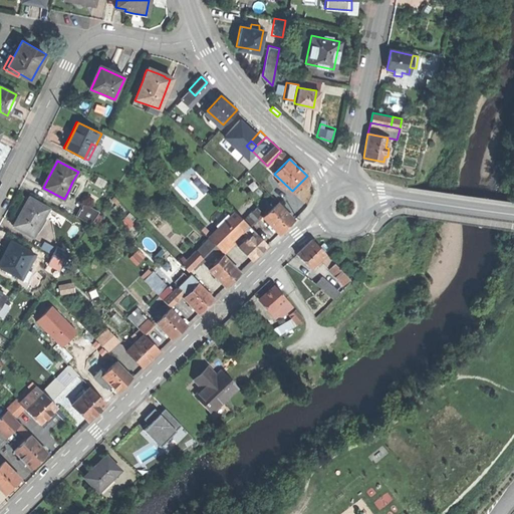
[(77,185),(72,182),(68,191),(73,193),(77,185)]
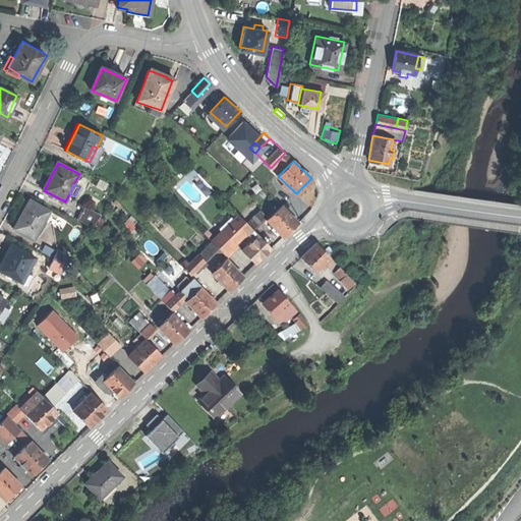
[(13,229),(34,240),(40,229),(44,220),(49,211),(30,199),(21,215),(13,229)]
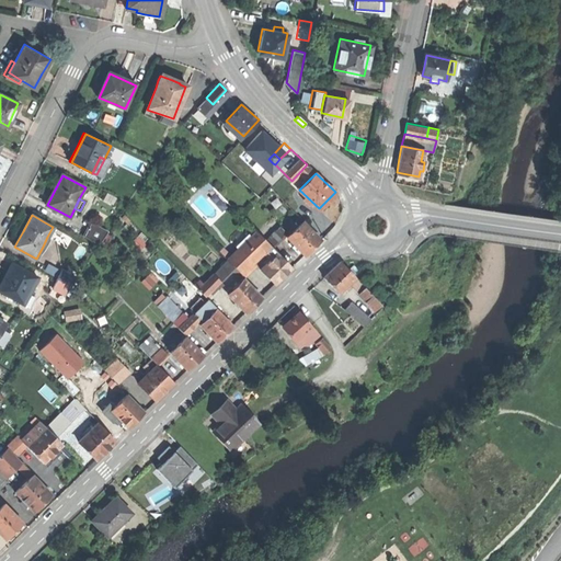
[(287,237),(305,253),(311,247),(320,238),(304,221),(287,237)]
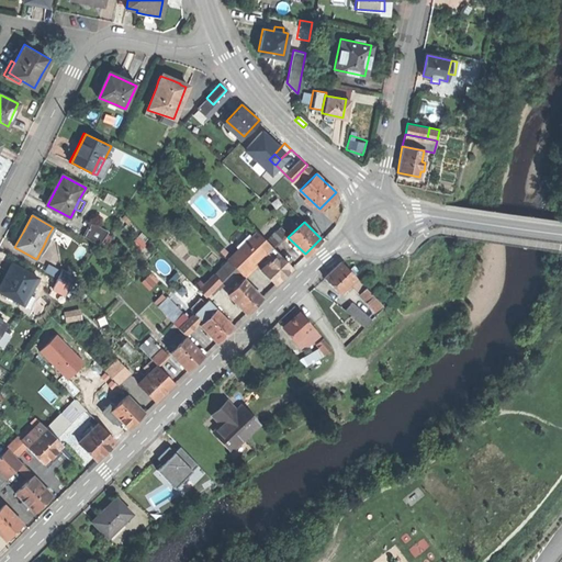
[(91,224),(85,236),(101,245),(108,233),(91,224)]
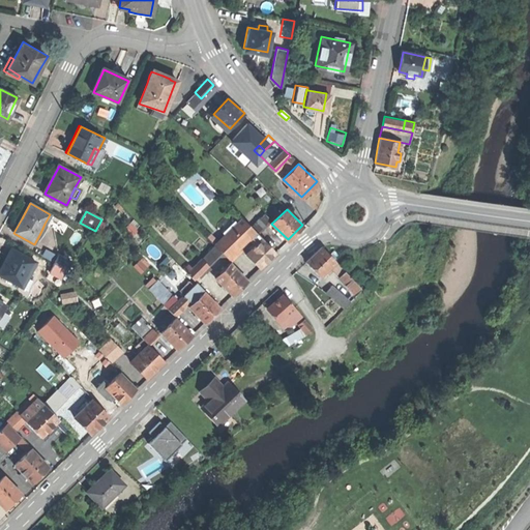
[(264,212),(251,226),(255,231),(258,233),(271,219),(264,212)]
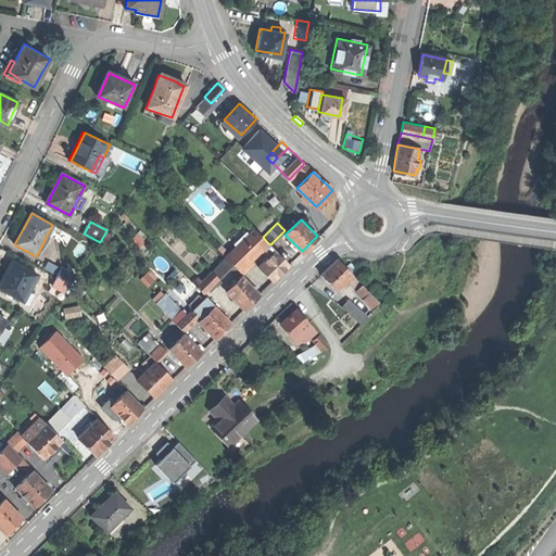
[(58,228),(52,225),(47,235),(50,237),(52,238),(58,228)]
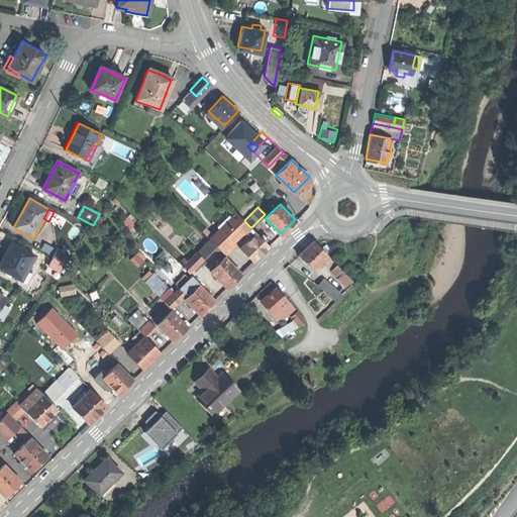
[(231,241),(243,230),(248,225),(244,220),(237,213),(231,218),(235,222),(223,233),(231,241)]
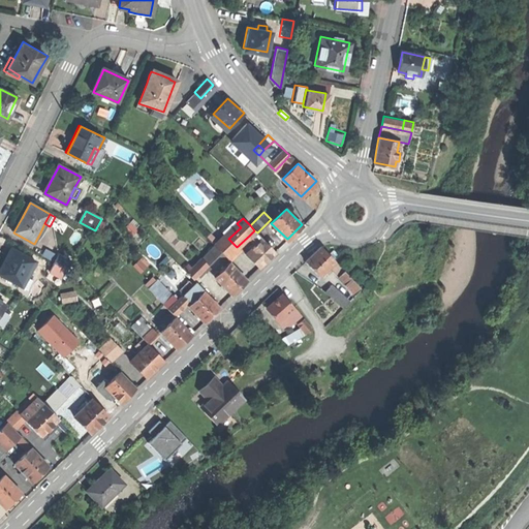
[(224,235),(228,239),(241,227),(237,223),(224,235)]
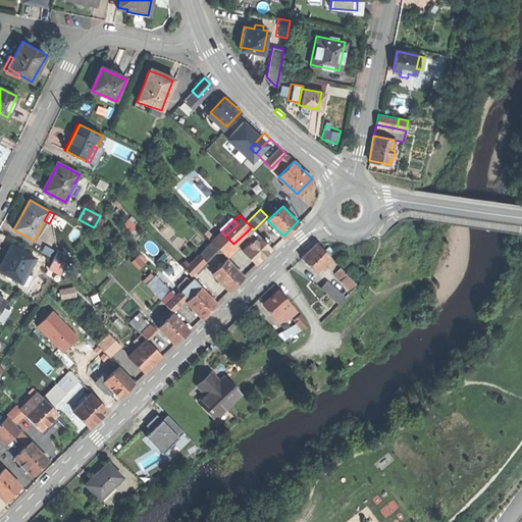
[(246,232),(254,241),(259,235),(254,229),(251,227),(246,232)]
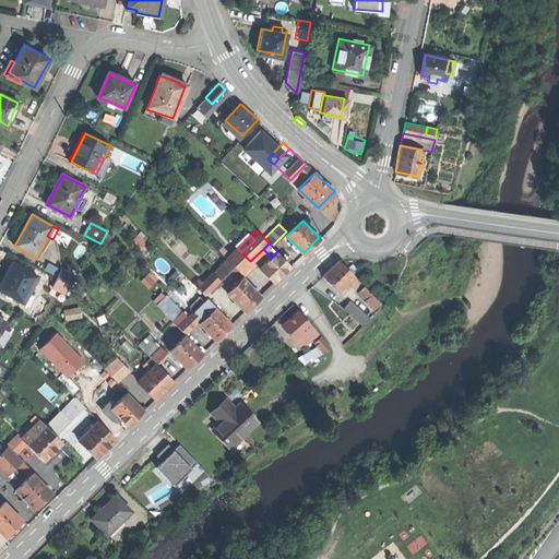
[(239,272),(250,261),(241,252),(237,248),(227,259),(227,260),(234,266),(239,272)]
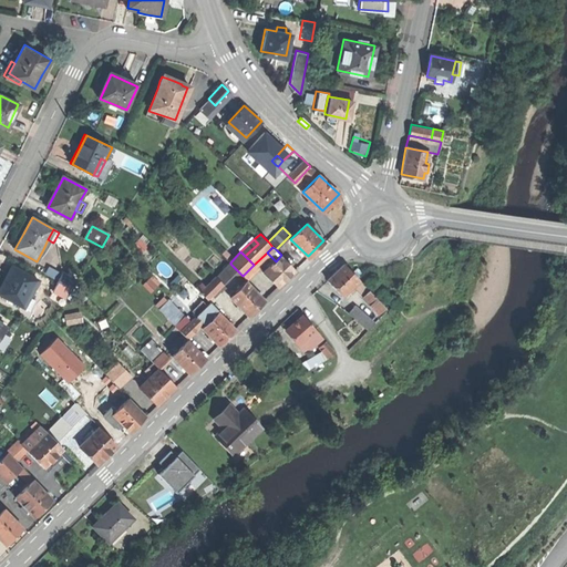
[(265,271),(278,285),(286,277),(295,269),(281,255),(276,261),(265,271)]
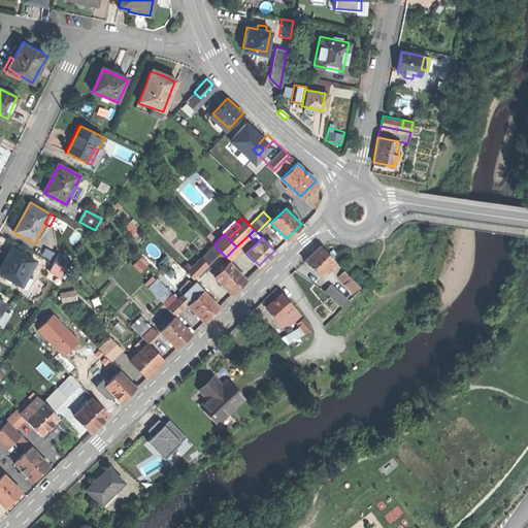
[(304,260),(319,274),(328,266),(335,259),(333,257),(321,244),(312,253),(304,260)]
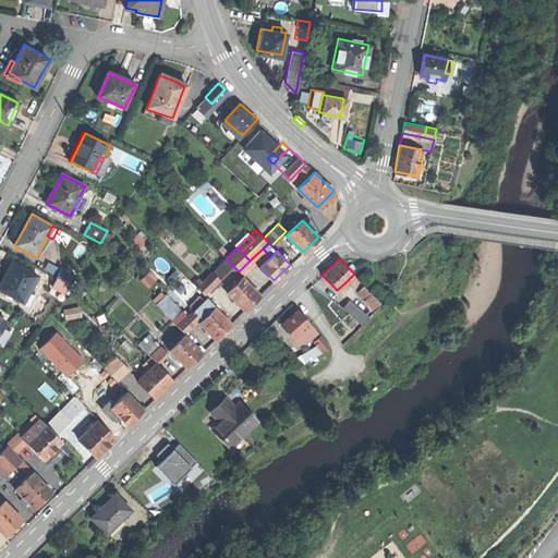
[(219,279),(233,266),(227,259),(213,273),(219,279)]
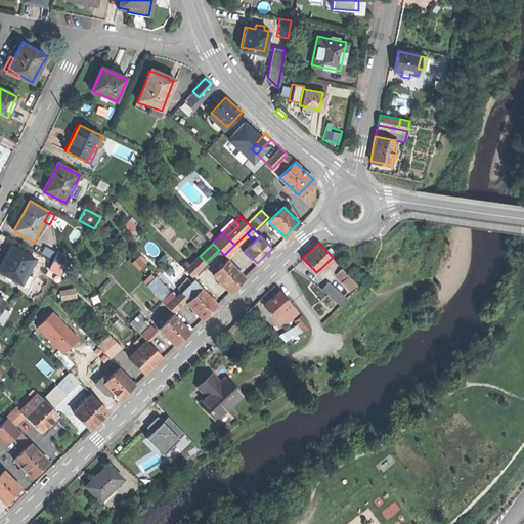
[(0,265),(0,270),(22,282),(23,281),(27,274),(36,258),(11,245),(4,257),(0,265)]
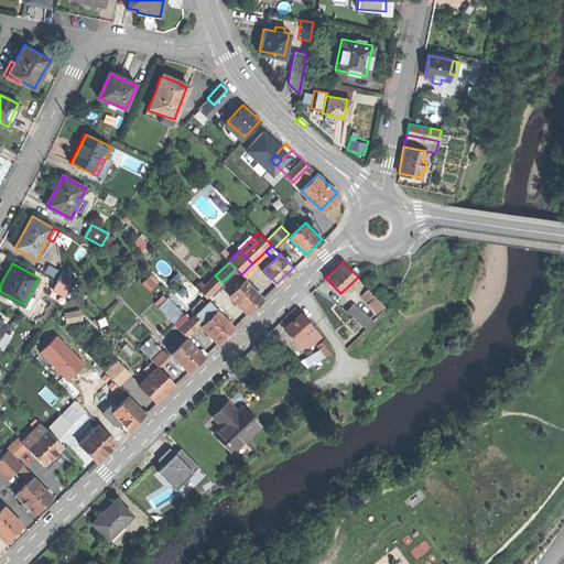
[(61,272),(57,280),(72,286),(75,279),(61,272)]
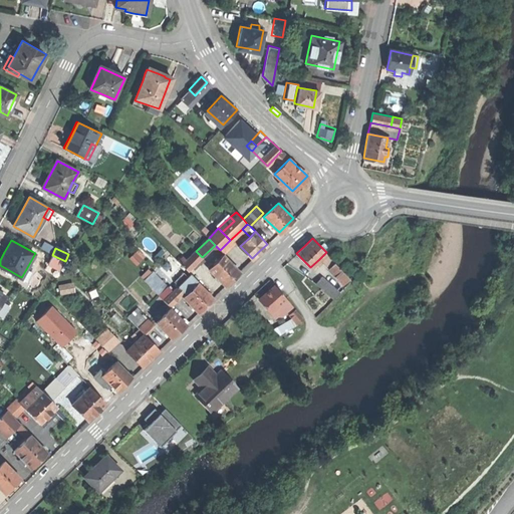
[(139,264),(147,255),(140,249),(132,257),(139,264)]
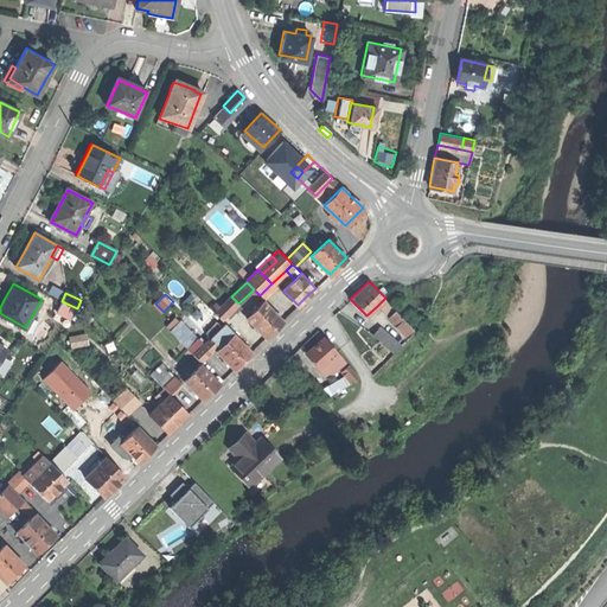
[(222,320),(238,304),(231,296),(221,307),(215,313),(222,320)]
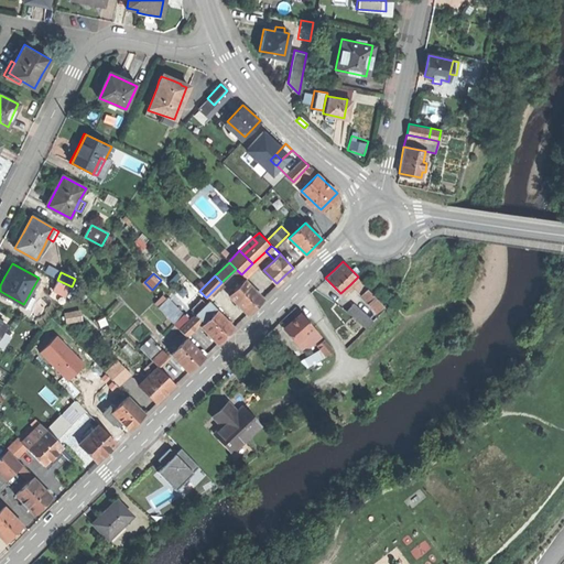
[(366,285),(358,277),(350,284),(360,294),(368,288),(366,285)]
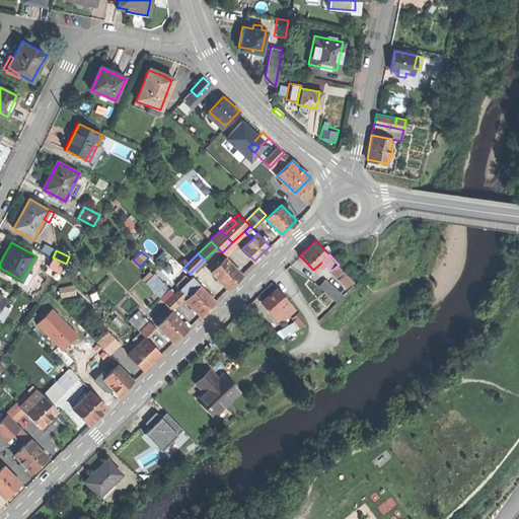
[(235,255),(230,261),(242,273),(247,267),(235,255)]
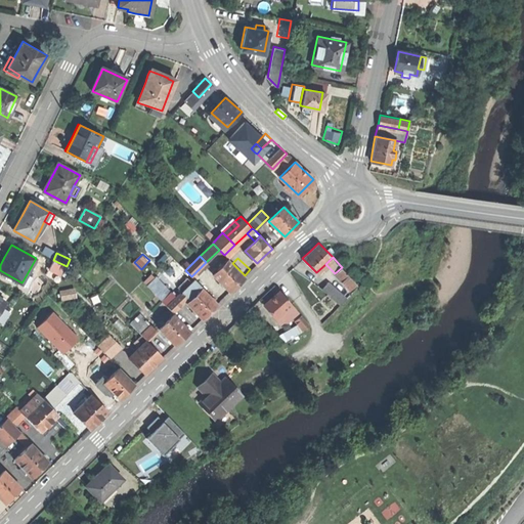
[(53,260),(49,268),(62,274),(67,266),(53,260)]
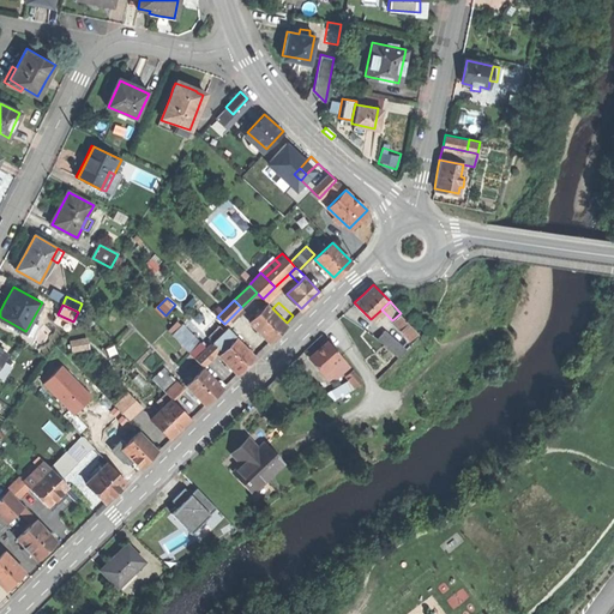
[(250,323),(270,341),(277,332),(287,323),(272,308),(268,305),(250,323)]
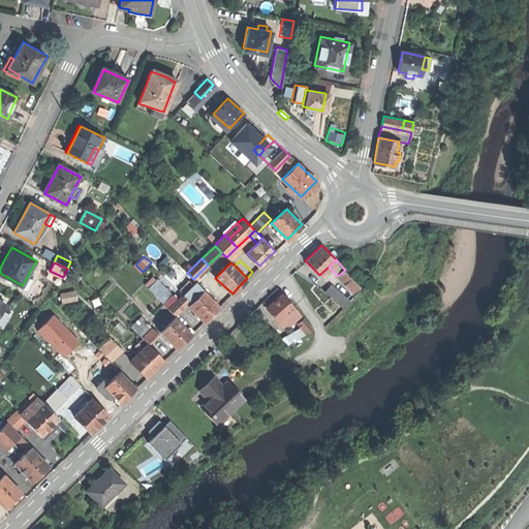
[(184,269),(187,273),(192,268),(189,263),(184,269)]
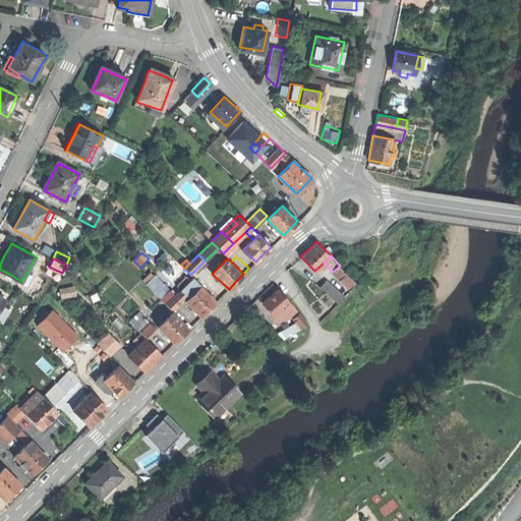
[(345,271),(340,266),(333,272),(350,290),(357,283),(345,271)]
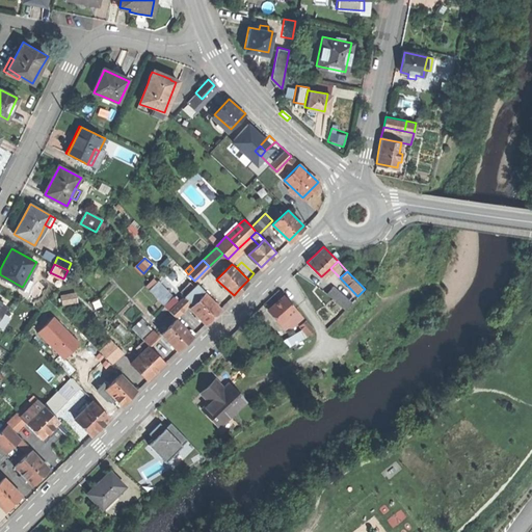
[(149,290),(164,306),(175,296),(159,281),(149,290)]
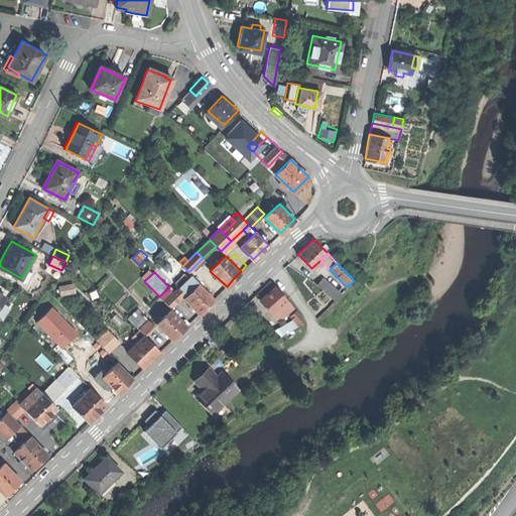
[(184,293),(186,295),(199,284),(200,283),(191,275),(178,287),(184,293)]
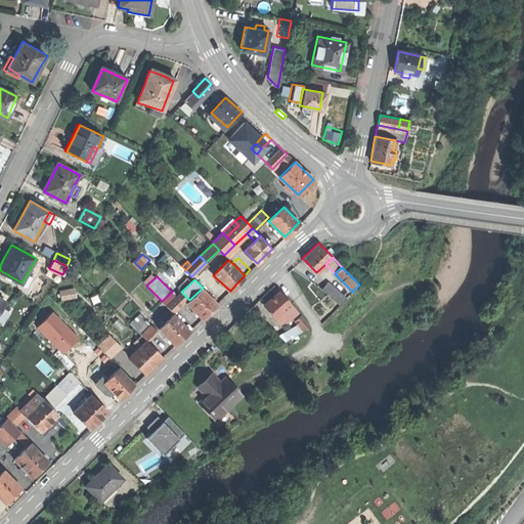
[(321,287),(340,304),(346,298),(328,280),(321,287)]
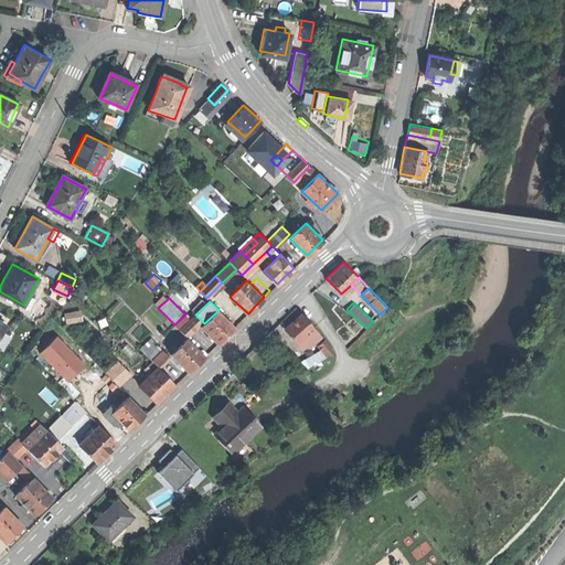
[(67,323),(84,321),(83,310),(66,312),(67,323)]
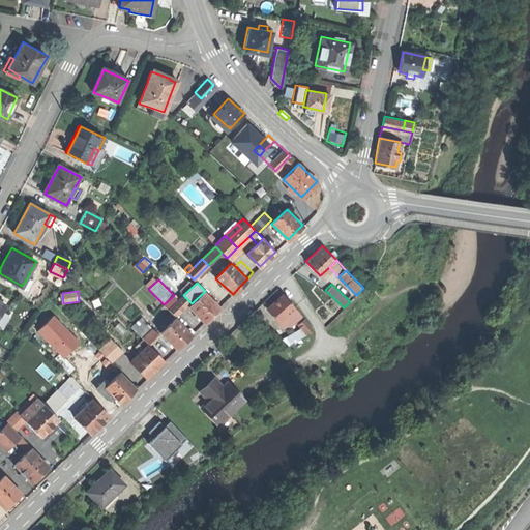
[(188,306),(203,321),(210,315),(218,306),(204,292),(192,303),(188,306)]
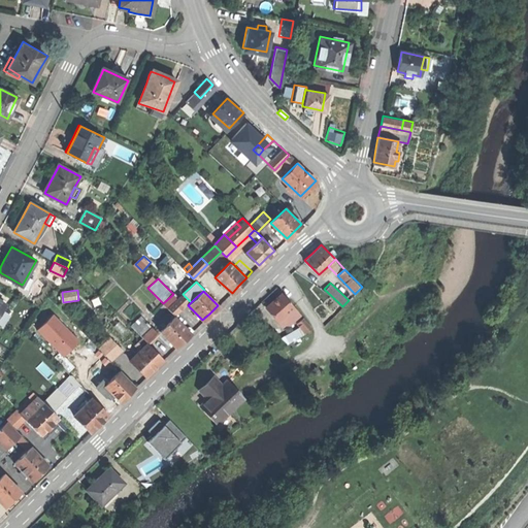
[(273,300),(266,307),(277,320),(293,305),(282,293),(273,300)]
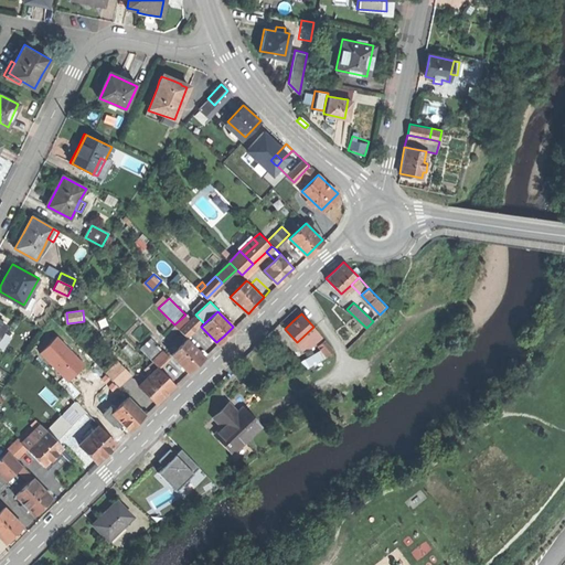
[(174,324),(180,330),(190,320),(185,315),(174,324)]
